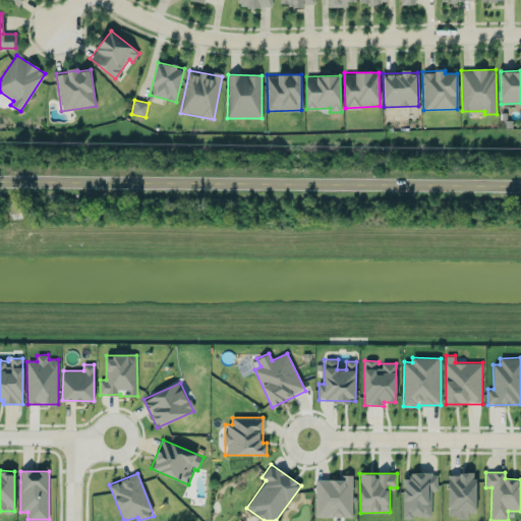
[(448,473),(449,516),(476,515),(475,473),(448,473)]
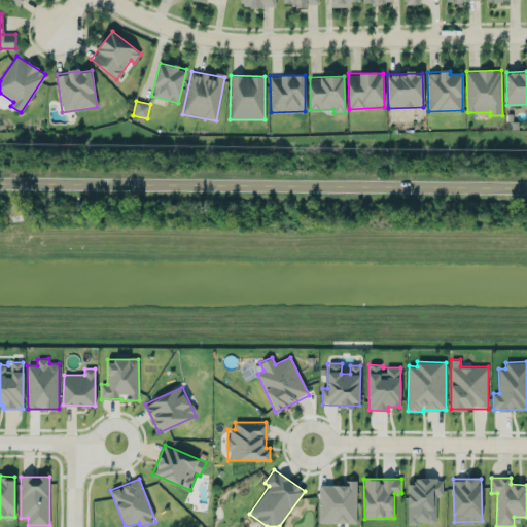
[(345,485),(318,486),(319,523),(357,522),(356,480),(345,480),(345,485)]
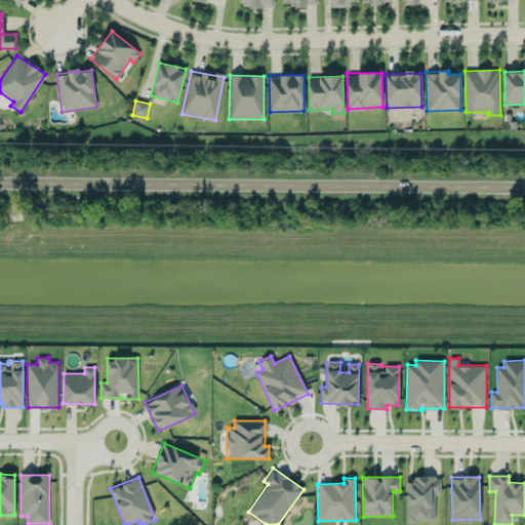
[(405,521),(435,521),(435,493),(441,493),(441,478),(406,478),(405,521)]
